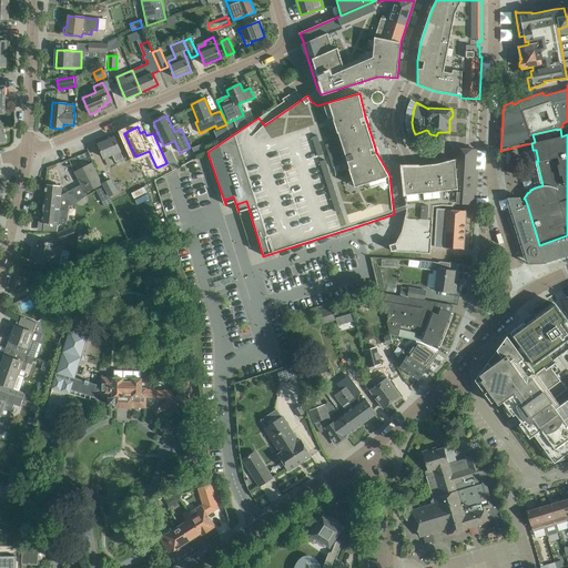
[(98,143),(102,154),(104,159),(113,154),(115,162),(123,159),(114,137),(98,143)]
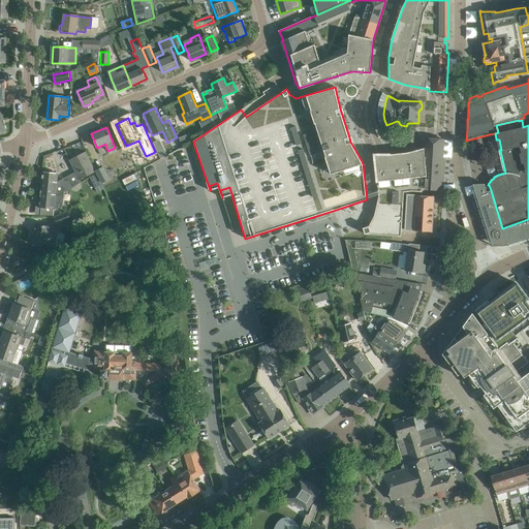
[(442,158),(443,139),(424,138),(424,148),(407,152),(391,154),(374,154),(374,158),(378,196),(374,215),(369,225),(363,227),(364,234),(400,236),(403,191),(411,191),(422,191),(422,188),(440,189),(440,181),(442,181),(444,158),(442,158)]
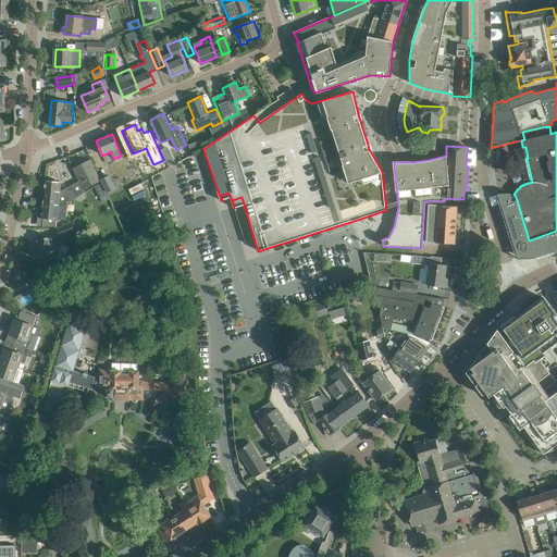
[(79,181),(65,188),(72,200),(74,199),(85,192),(86,190),(85,189),(101,182),(100,181),(95,170),(90,160),(86,162),(85,160),(76,164),(76,166),(73,169),(79,181)]
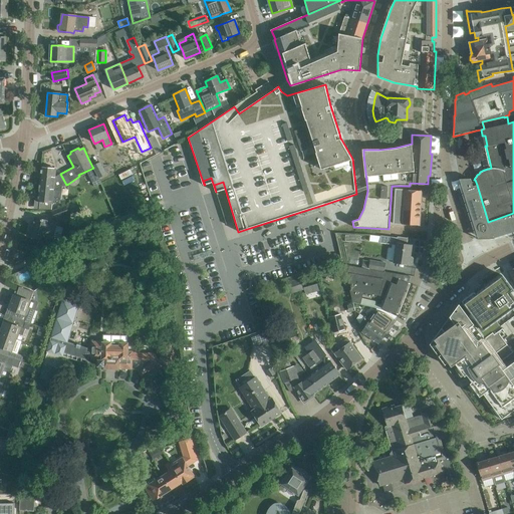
[(100,161),(92,165),(98,177),(106,173),(100,161)]
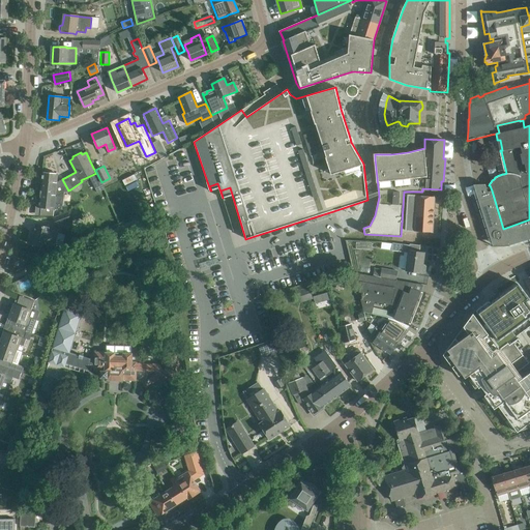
[(68,190),(62,179),(57,182),(58,174),(42,172),(39,194),(56,196),(64,193),(68,190)]
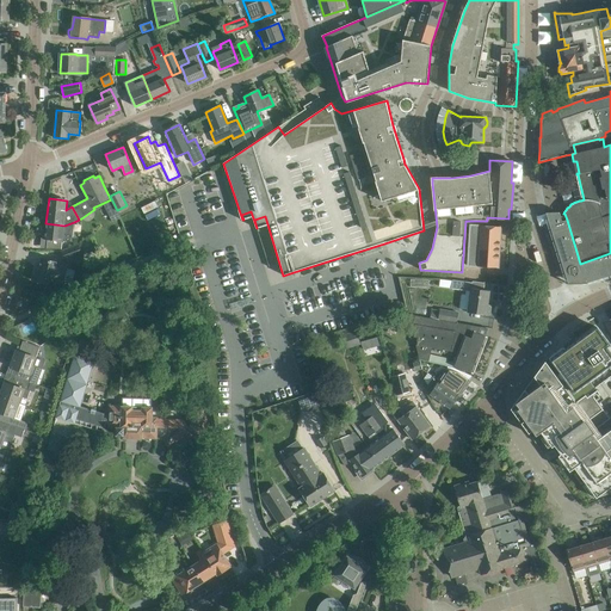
[(111,201),(104,204),(110,217),(117,214),(118,213),(112,201),(111,201)]
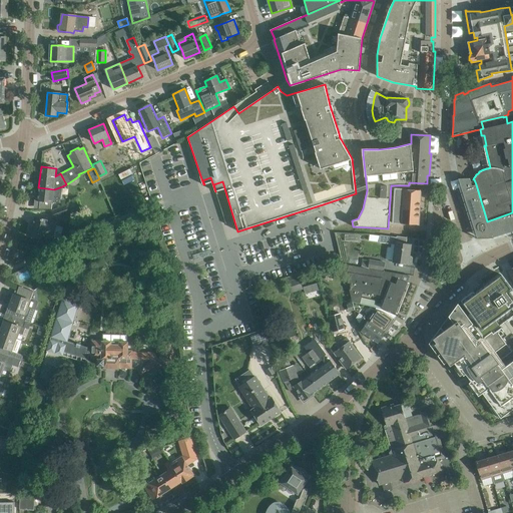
[(470,178),(458,178),(460,183),(461,183),(461,184),(476,231),(478,238),(482,238),(490,238),(493,237),(492,237),(492,236),(512,229),(512,212),(487,221),(476,184),(472,185),(470,178)]
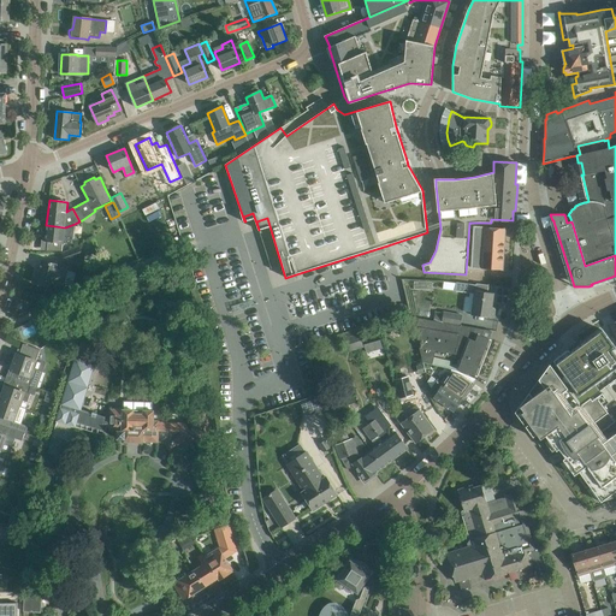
[(45,235),(45,241),(48,241),(47,250),(51,250),(63,252),(64,243),(72,244),(75,224),(65,227),(46,225),(45,235)]
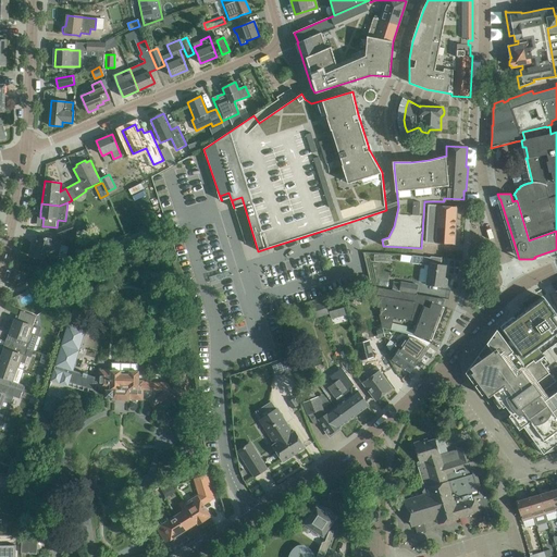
[(426,243),(455,244),(457,207),(429,205),(426,243)]
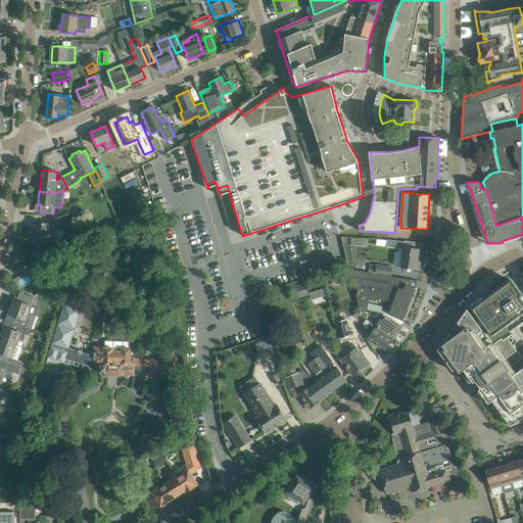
[(69,217),(66,209),(53,215),(55,223),(69,217)]
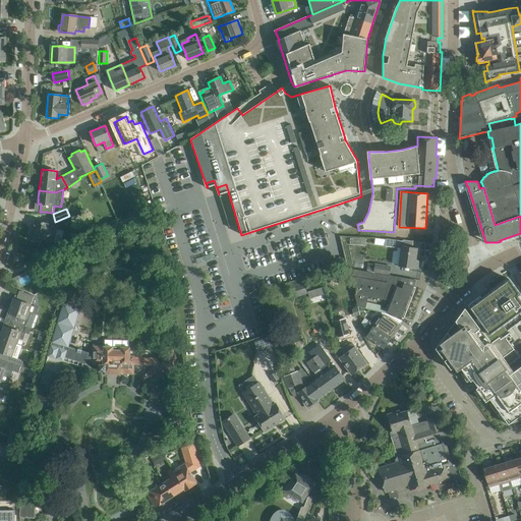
[(31,230),(29,238),(46,243),(47,240),(54,242),(57,227),(50,225),(51,224),(36,220),(33,230),(31,230)]
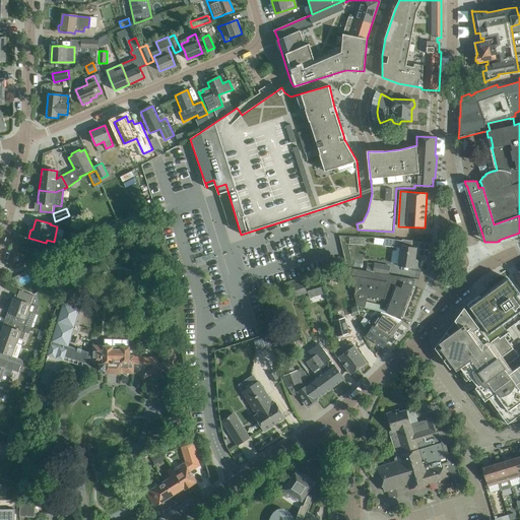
[(345,236),(344,256),(355,256),(355,252),(366,252),(366,237),(345,236)]
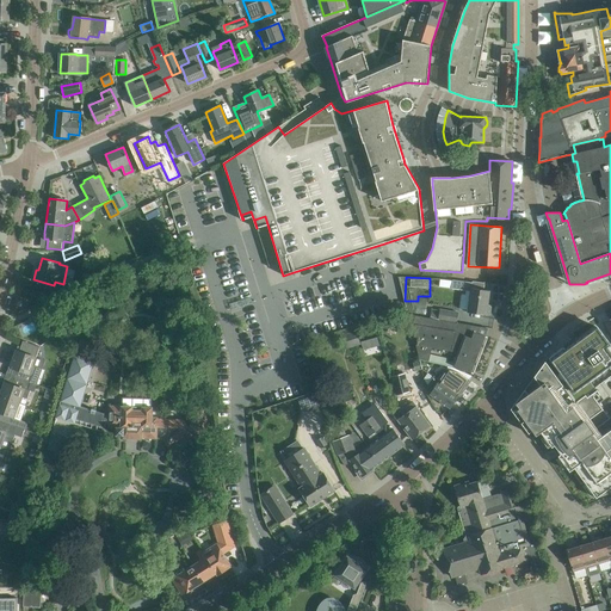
[(483,290),(485,283),(473,281),(471,283),(452,279),(451,289),(468,291),(468,289),(470,289),(468,313),(488,315),(491,314),(491,307),(489,306),(488,306),(489,291),(483,290)]
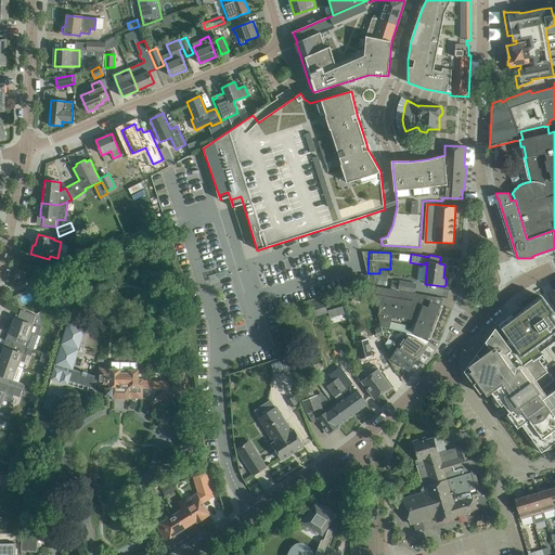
[(416,294),(415,293),(416,284),(399,281),(399,282),(392,281),(390,289),(376,286),(376,287),(408,293),(416,294)]
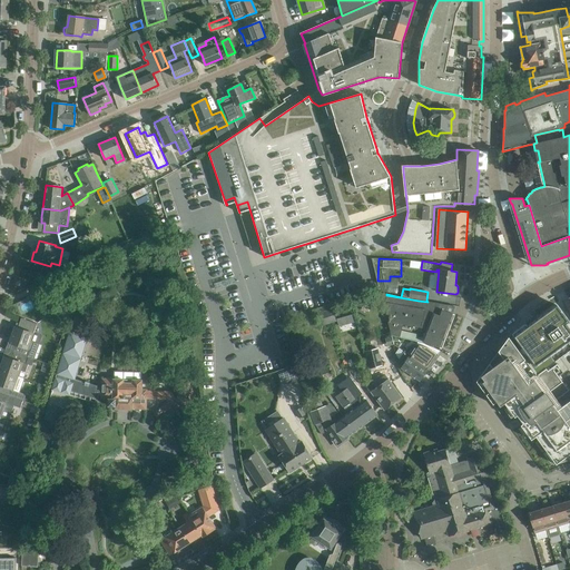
[(423,341),(430,344),(441,349),(454,314),(444,311),(446,305),(448,306),(448,305),(428,302),(419,301),(386,295),(385,303),(389,303),(386,314),(391,315),(390,321),(387,321),(391,335),(401,337),(404,324),(413,326),(413,328),(416,328),(416,326),(423,327),(422,332),(426,333),(423,341)]
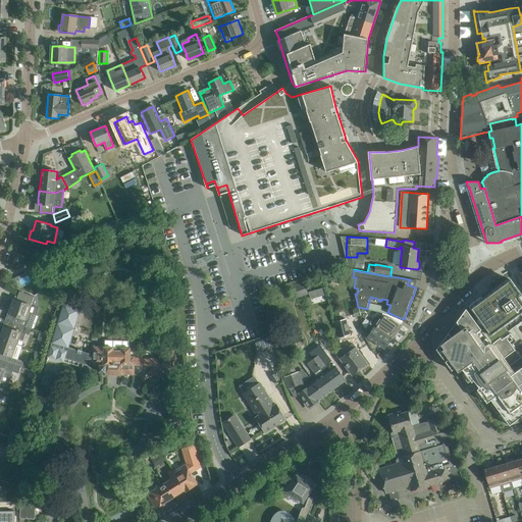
[(45,276),(38,279),(43,290),(50,286),(45,276)]
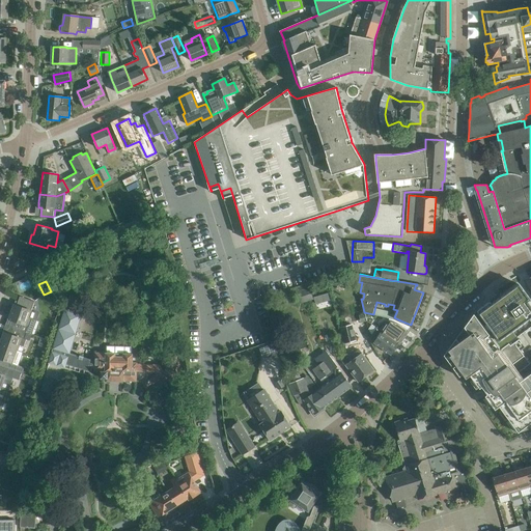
[(490,301),(477,311),(499,341),(530,316),(530,307),(527,302),(530,300),(519,284),(492,304),(490,301)]
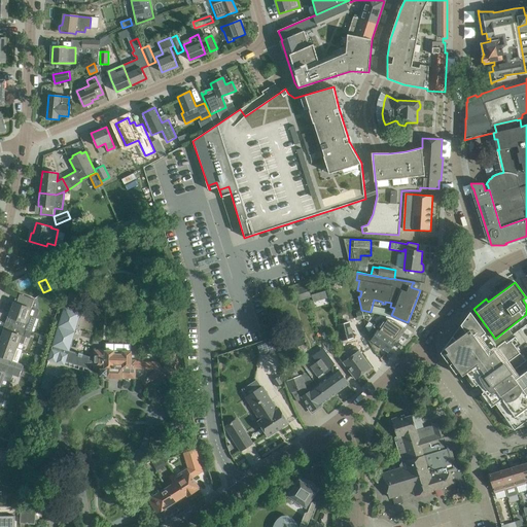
[(297,301),(311,296),(308,285),(294,289),(297,301)]
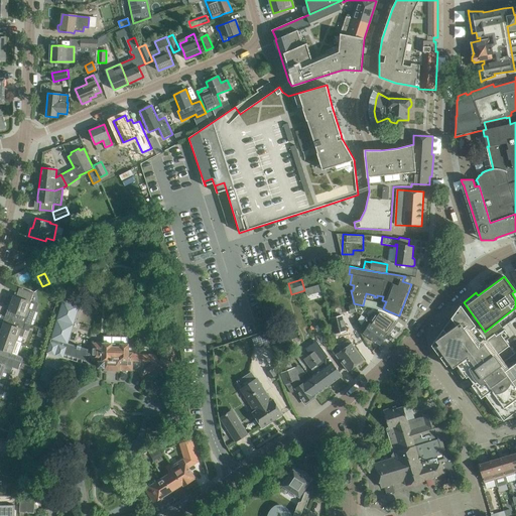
[(12,318),(26,324),(31,326),(36,311),(29,308),(34,293),(19,287),(16,296),(14,295),(8,310),(14,312),(12,318)]
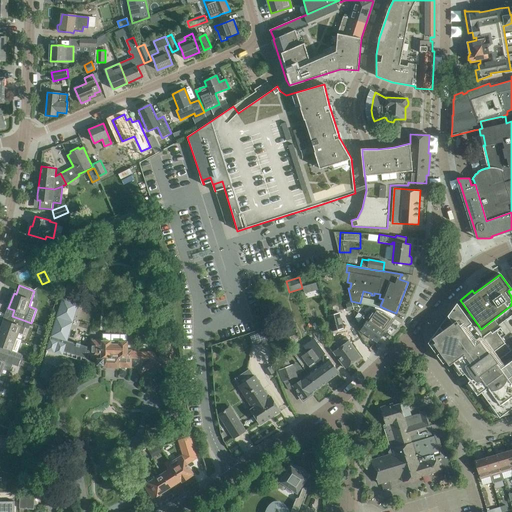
[(144,377),(159,366),(167,364),(169,374),(175,405),(183,404),(170,339),(157,341),(160,355),(157,356),(153,351),(131,351),(131,350),(127,350),(127,341),(92,340),(91,353),(89,352),(91,348),(80,345),(81,344),(77,343),(77,344),(68,341),(79,303),(78,303),(76,303),(76,302),(65,299),(65,300),(63,299),(47,350),(63,355),(64,352),(87,359),(88,355),(91,356),(91,357),(99,358),(98,358),(98,365),(104,365),(103,367),(119,367),(131,367),(132,357),(150,358),(151,360),(139,371),(144,377)]
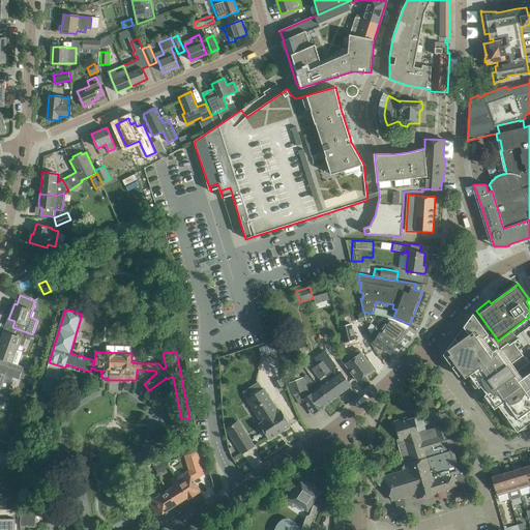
[(465,377),(469,375),(499,349),(483,326),(473,313),(464,326),(466,330),(455,339),(455,337),(445,351),(446,352),(465,377)]
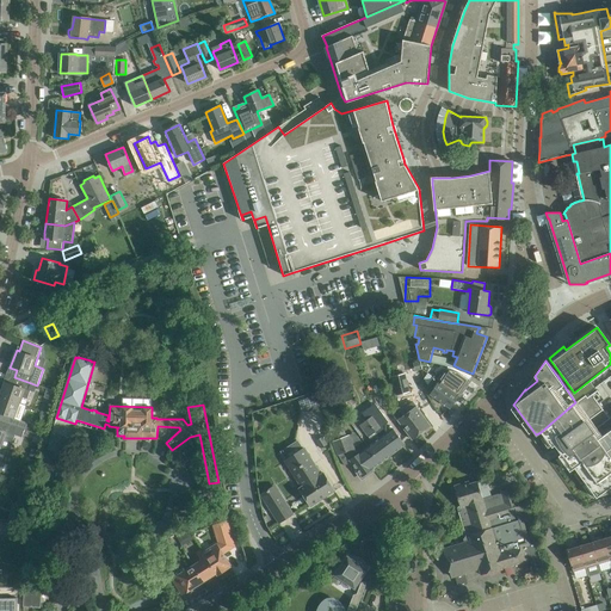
[(470,380),(473,374),(461,369),(460,370),(458,369),(457,372),(444,369),(440,369),(437,371),(433,377),(442,383),(458,395),(460,396),(470,381),(470,380)]
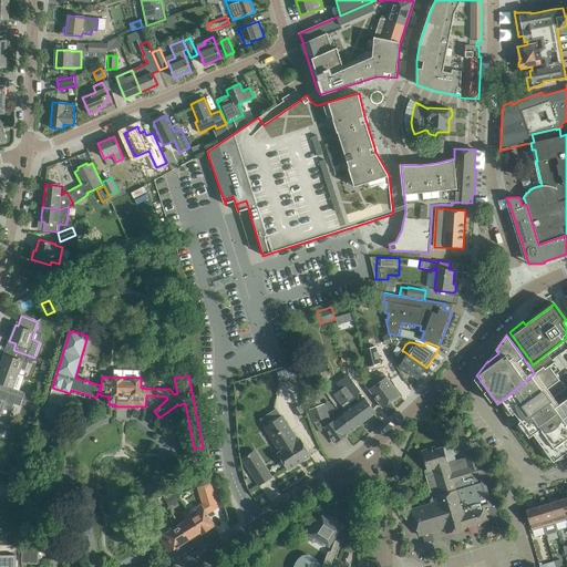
[(362,348),(367,364),(379,362),(374,344),(362,348)]
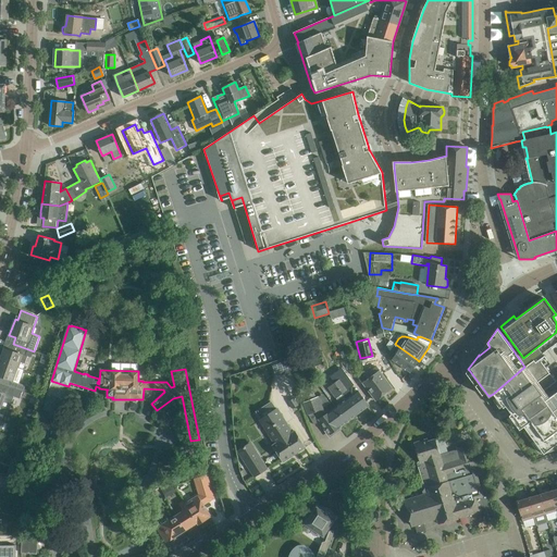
[(4,348),(0,360),(0,361),(19,368),(24,370),(28,357),(26,356),(28,349),(13,344),(11,350),(4,348)]
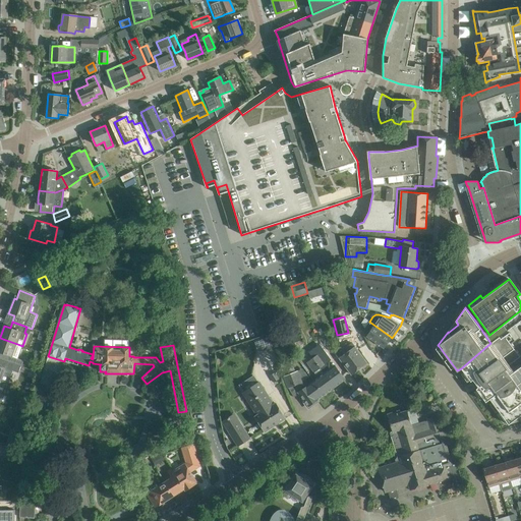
[(369,322),(364,329),(366,336),(384,348),(391,337),(377,327),(369,322)]
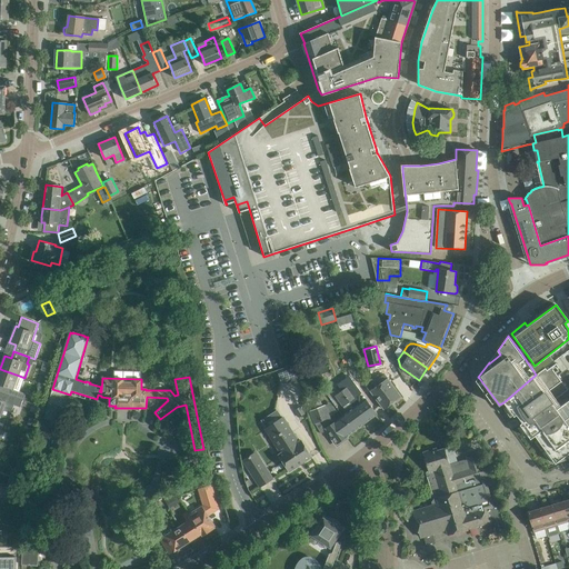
[(536,375),(503,402),(513,416),(516,413),(522,422),(520,423),(530,438),(535,435),(556,463),(558,461),(568,458),(567,455),(568,452),(568,396),(566,391),(568,390),(558,376),(568,369),(561,360),(547,370),(546,368),(536,375)]
